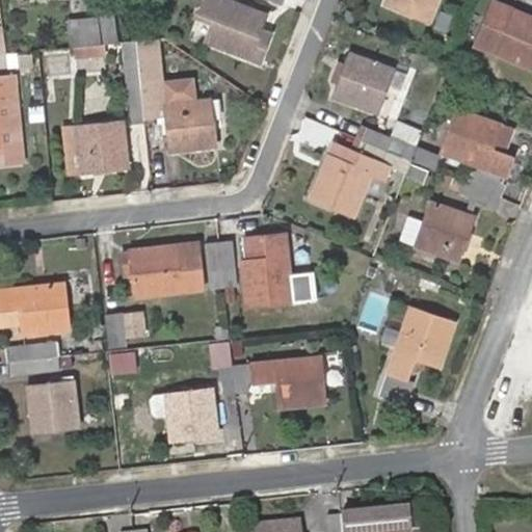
[(261,30),(266,15),(232,0),(202,0),(197,10),(215,18),(206,41),(259,61),(269,34),(261,30)]
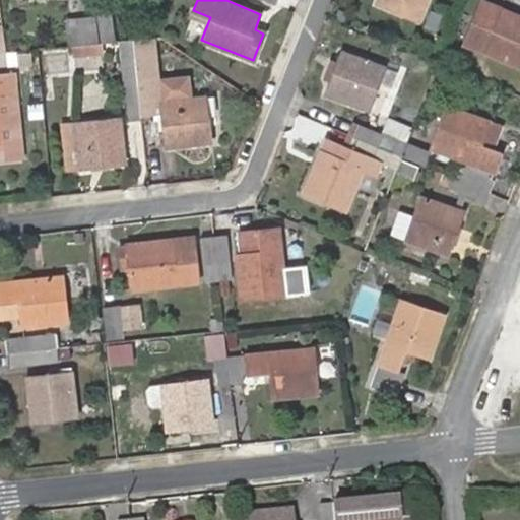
[(380,0),(380,3),(420,20),(429,0),(380,0)]
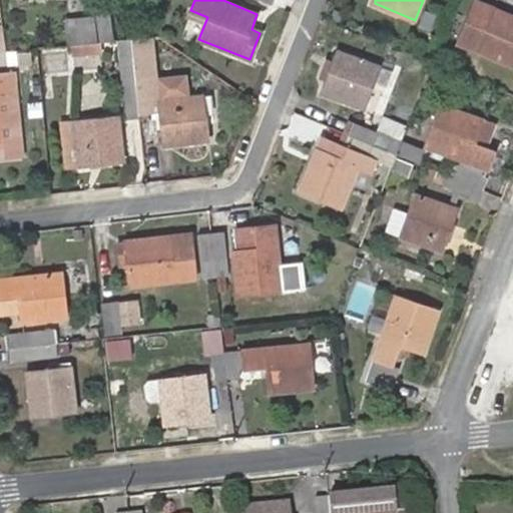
[(482,29),(474,49),(512,66),(512,15),(491,6),(482,29)]
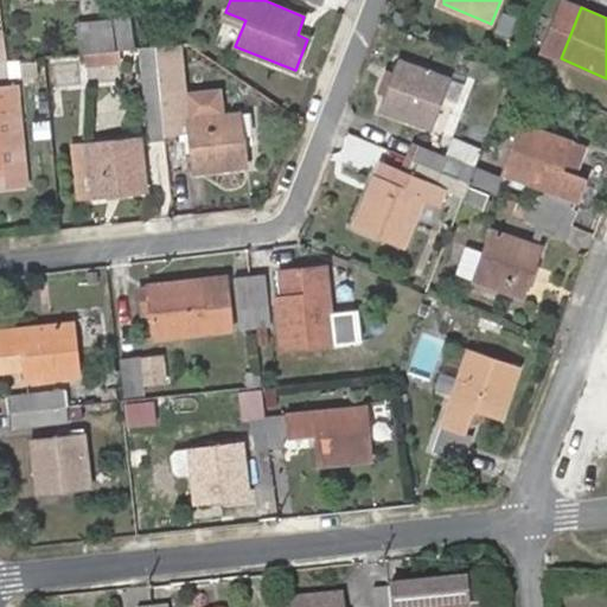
[(132,17),(116,19),(120,49),(135,46),(132,17)]
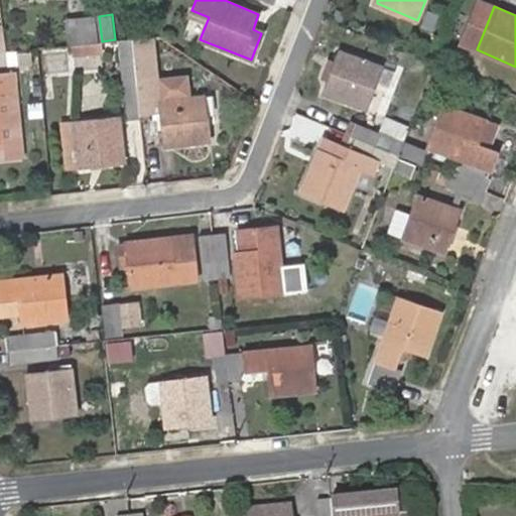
[(95,16),(67,19),(70,44),(98,41),(95,16)]
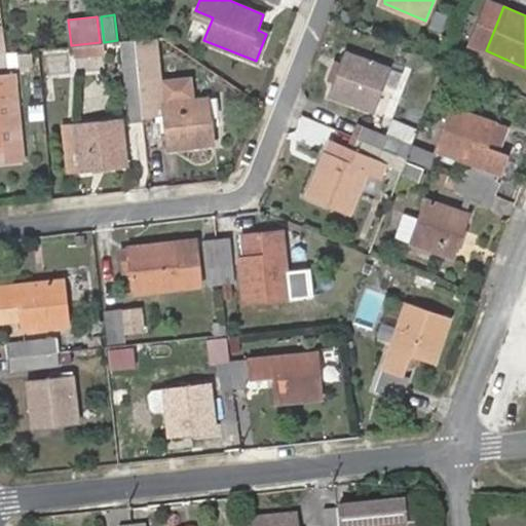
[(474,44),(486,50),(494,30),(482,25),(474,44)]
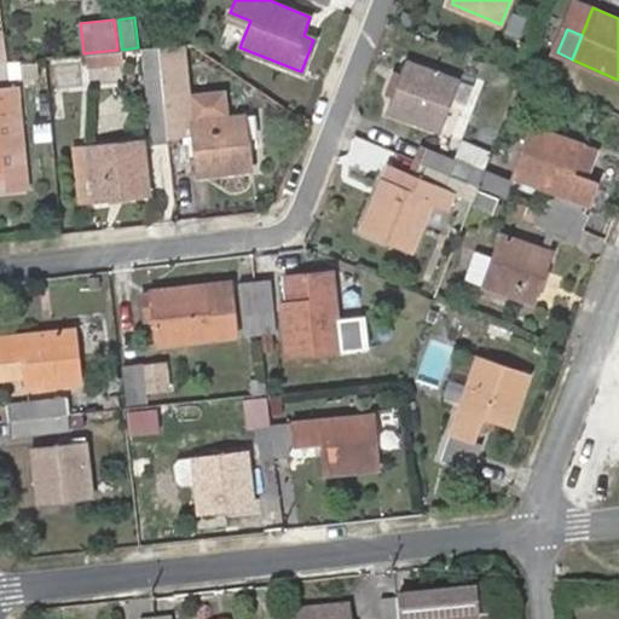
[(183,42),(160,45),(169,142),(185,140),(186,158),(196,157),(198,174),(253,168),(247,114),(218,117),(217,100),(190,103),(183,42)]
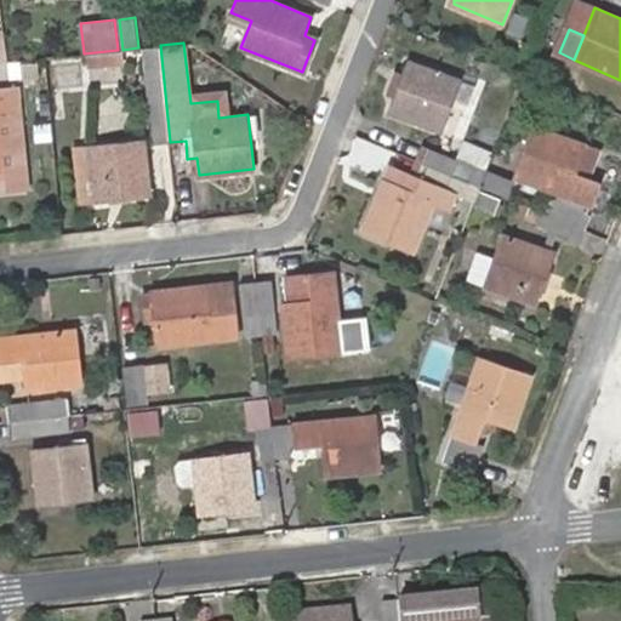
[(170,142),(160,45),(143,47),(153,143),(170,142)]
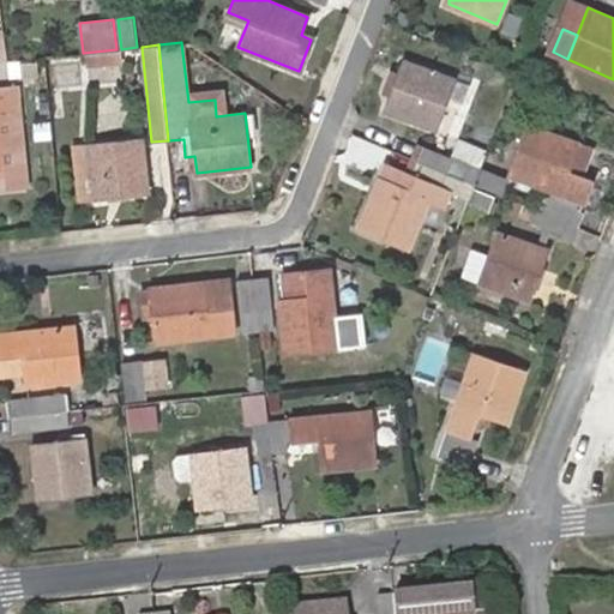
[(470,85),(457,78),(405,59),(399,76),(392,73),(385,91),(392,95),(386,109),(438,130),(447,102),(462,107),(470,85)]
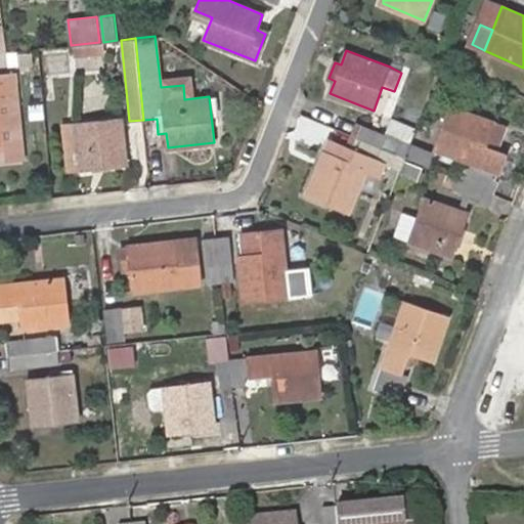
[(31,52),(15,54),(16,68),(32,66),(31,52)]
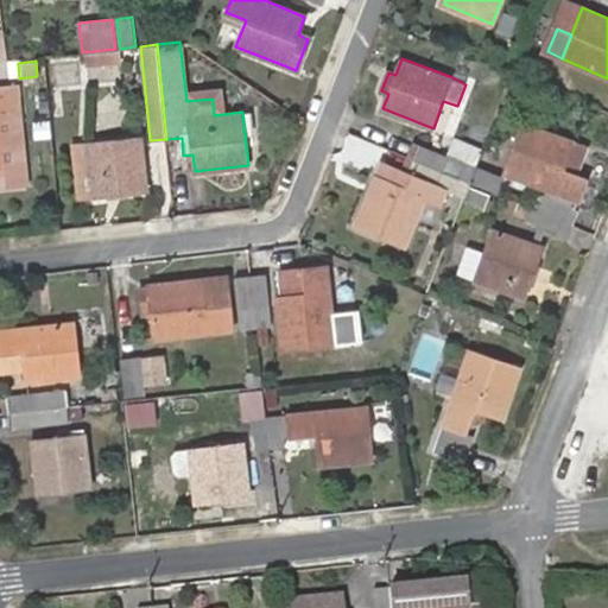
[(0,78),(12,78),(10,62),(0,63),(0,78)]
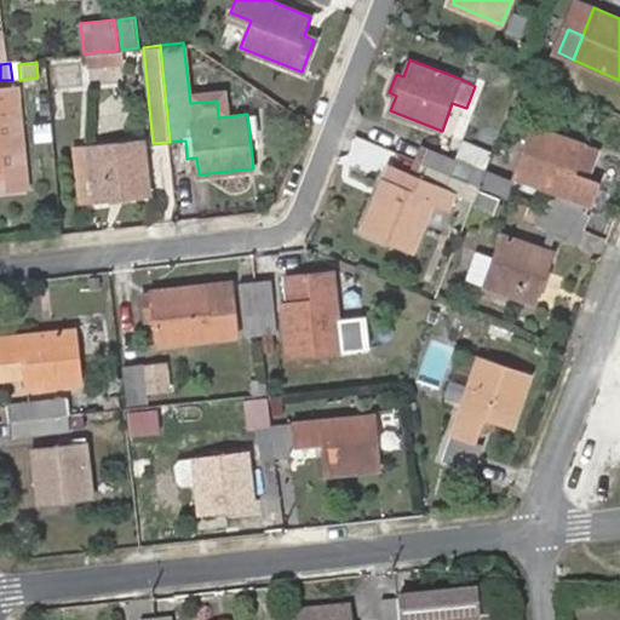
[(546,86),(522,76),(517,89),(541,97),(546,86)]
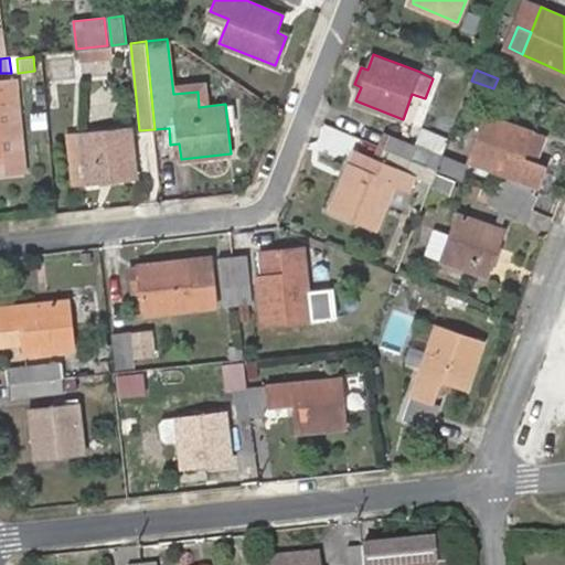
[(0,172),(23,171),(16,81),(0,82),(0,172)]
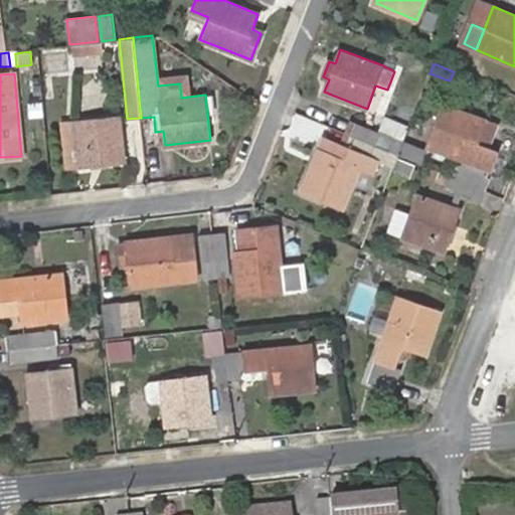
[(461,180),(485,190),(490,178),(487,177),(498,153),(489,150),(497,126),(487,122),(443,105),(428,147),(457,158),(450,176),(461,180)]
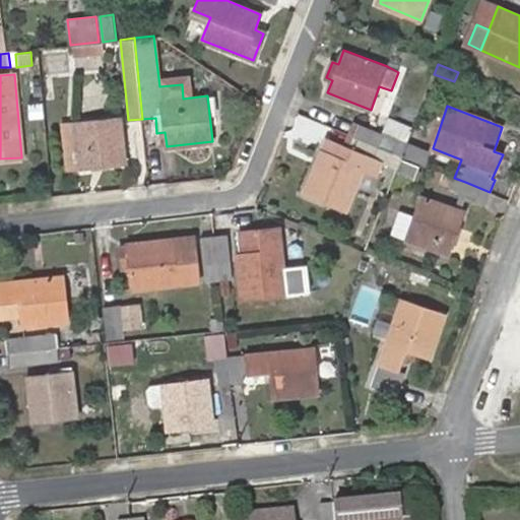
[(126,160),(121,114),(61,122),(66,168),(126,160)]
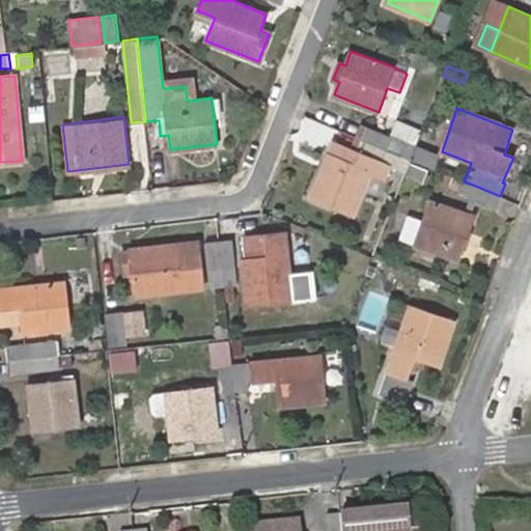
[(363,139),(368,126),(363,124),(357,138),(353,148),(358,151),(363,139)]
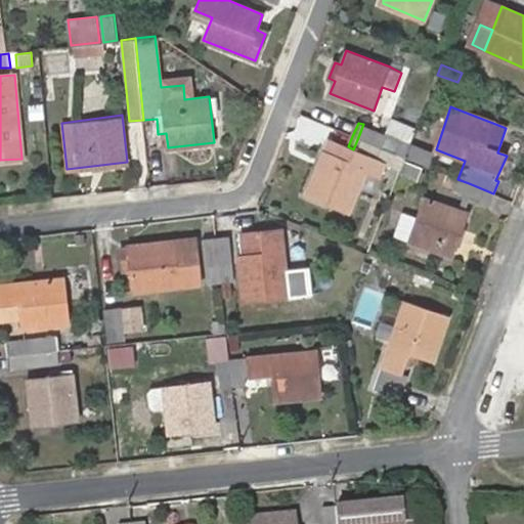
[(387,134),(363,124),(358,137),(383,147),(404,158),(404,157),(409,144),(387,134)]
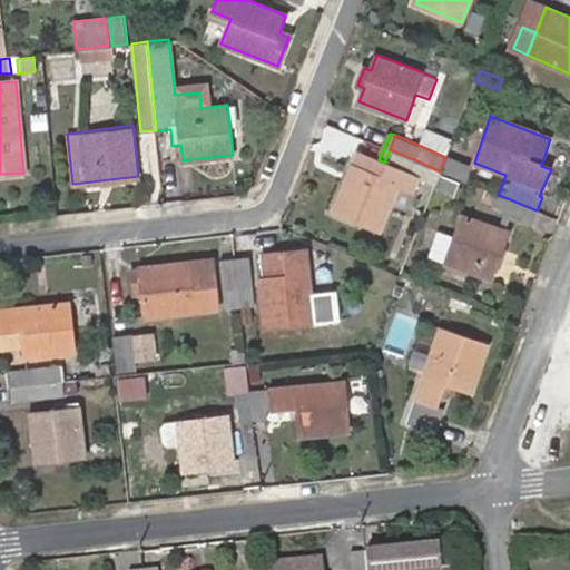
[(421,146),(445,157),(449,148),(424,138),(421,146)]
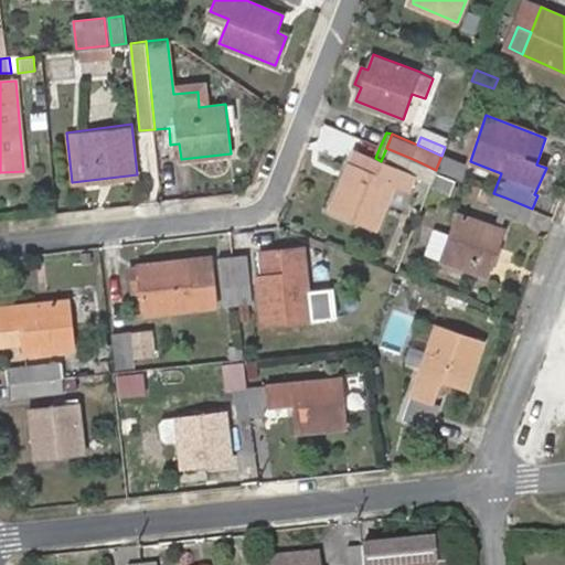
[(351,164),(330,210),(377,228),(395,183),(409,189),(414,177),(430,183),(436,170),(413,159),(386,148),(381,161),(375,158),(372,157),(365,171),(351,164)]
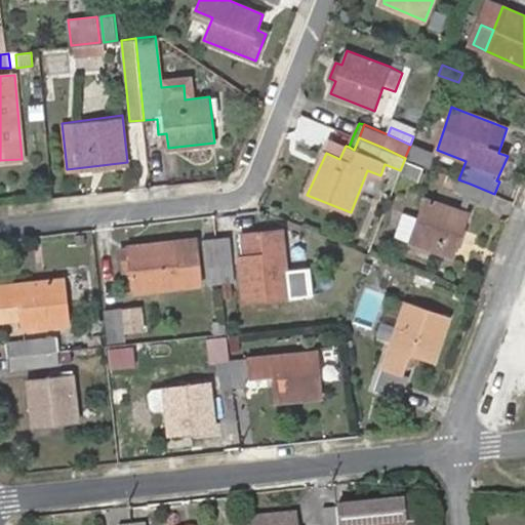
[(331,140),(326,153),(339,159),(346,146),(331,140)]
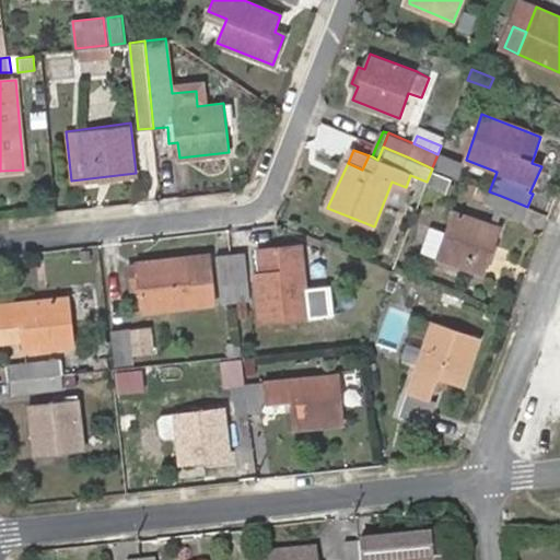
[(464,163),(439,151),(432,167),(458,178),(464,163)]
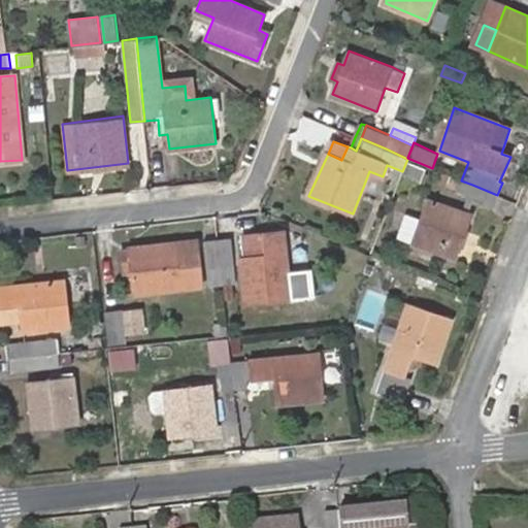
[(409,162),(404,173),(420,180),(426,168),(409,162)]
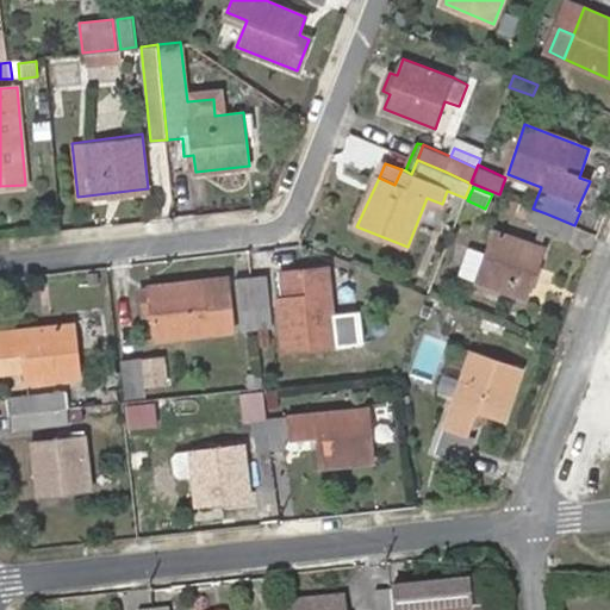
[(458,277),(477,281),(527,298),(545,248),(493,230),(486,254),(468,247),(458,277)]
